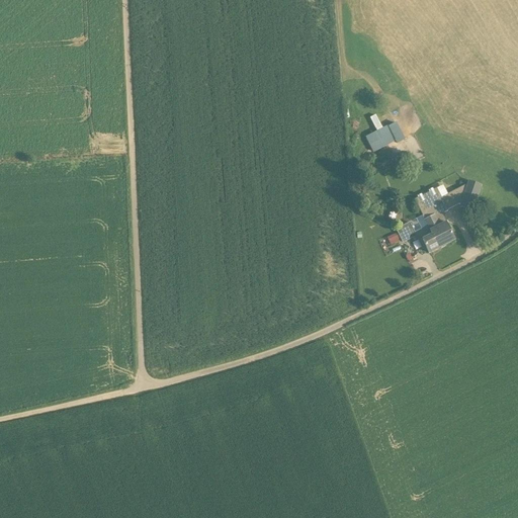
[(366,137),(373,153),(404,139),(397,122),(366,137)]
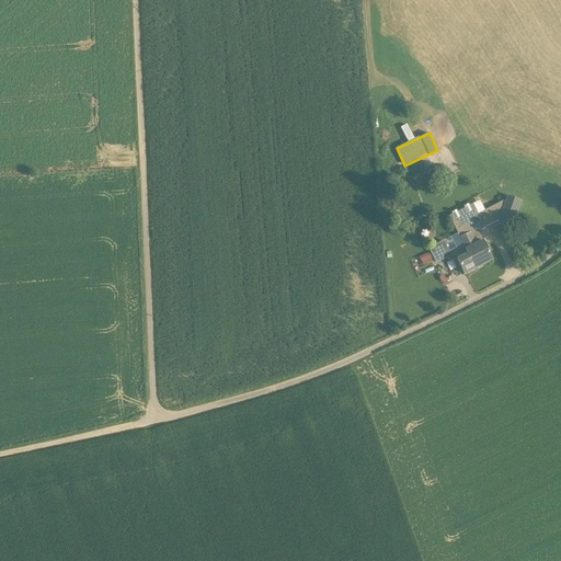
[(519,203),(507,198),(506,201),(500,222),(499,225),(511,229),(519,203)]
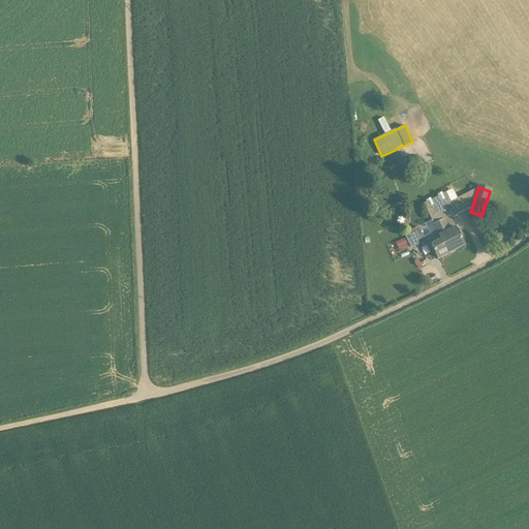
[(459,237),(455,228),(454,229),(452,224),(450,222),(452,219),(457,216),(457,215),(468,209),(471,210),(477,189),(450,204),(445,193),(424,205),(437,232),(448,254),(450,253),(450,254),(455,252),(454,251),(464,246),(459,237)]
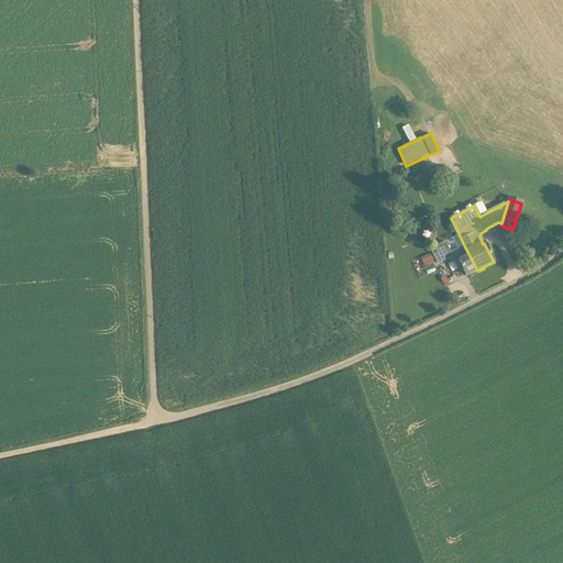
[(444,243),(438,246),(430,250),(437,263),(451,255),(450,254),(451,254),(444,243)]
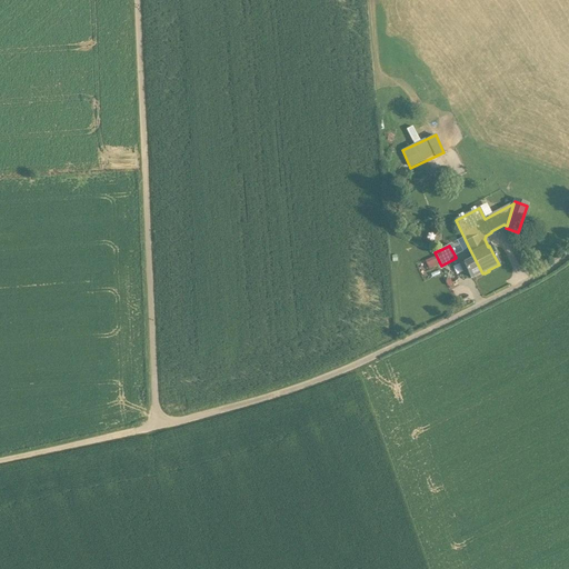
[(471,279),(482,273),(470,250),(456,257),(455,257),(456,258),(463,273),(463,271),(467,270),(471,279)]
